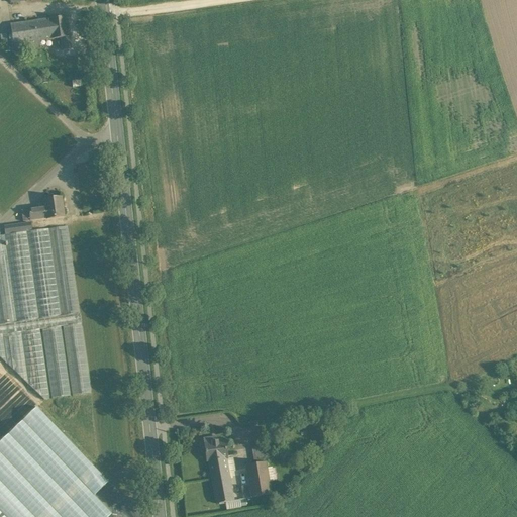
[(67,17),(42,20),(45,40),(52,39),(52,40),(61,38),(63,50),(71,49),(67,17)]
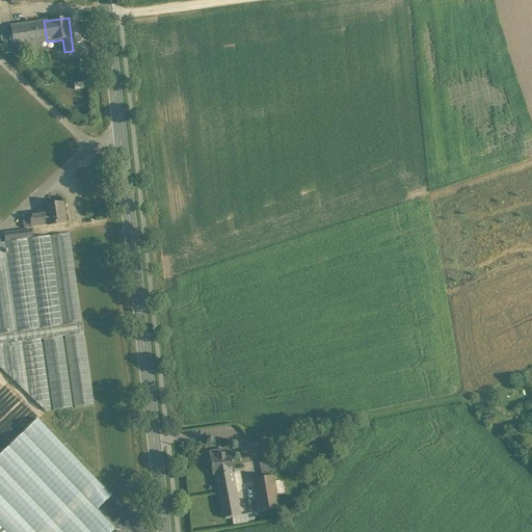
[(44,21),(10,26),(14,46),(14,47),(41,43),(47,42),(44,21)]
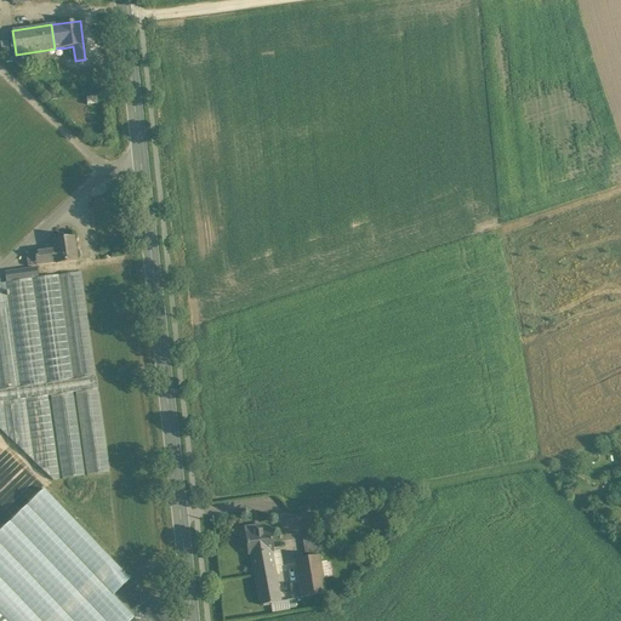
[(47,50),(16,55),(16,53),(13,55),(15,64),(49,60),(47,50)]
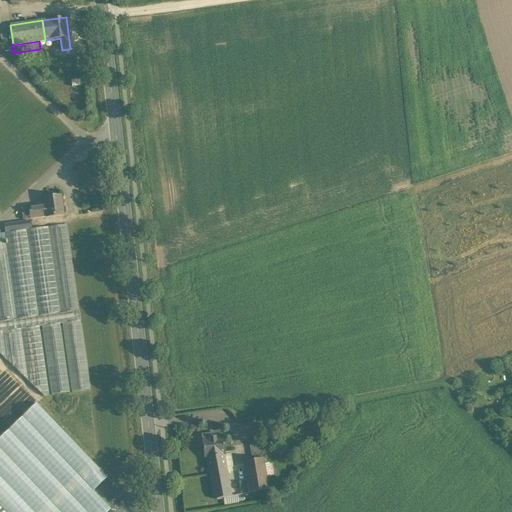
[(60,196),(44,198),(45,205),(47,216),(47,217),(63,215),(60,196)]
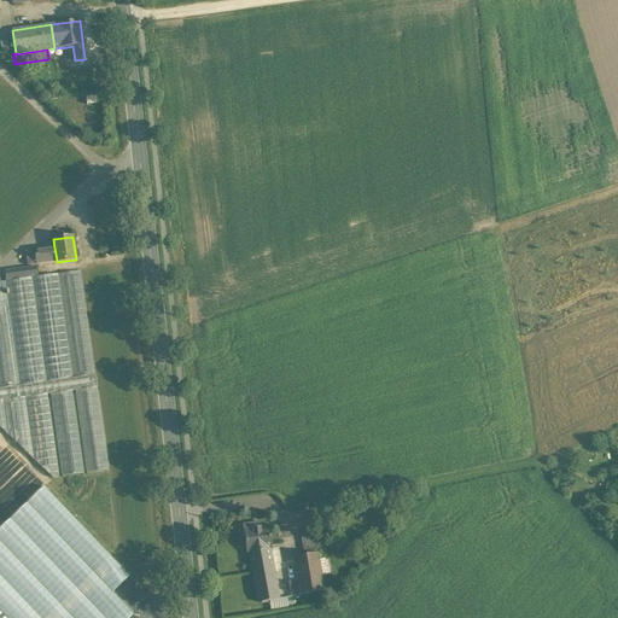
[(54,248),(34,250),(34,251),(36,264),(57,261),(54,248)]
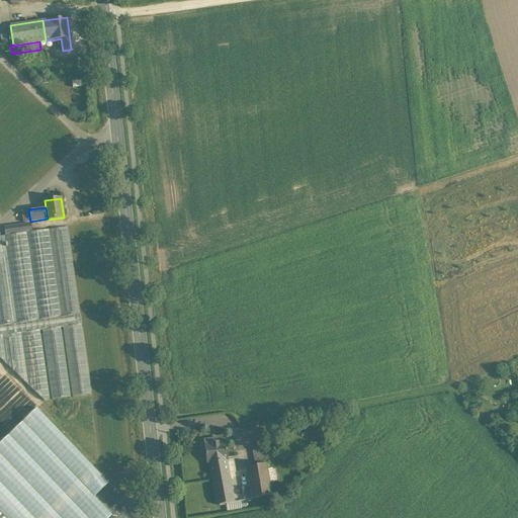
[(28,210),(21,211),(23,223),(30,222),(28,210)]
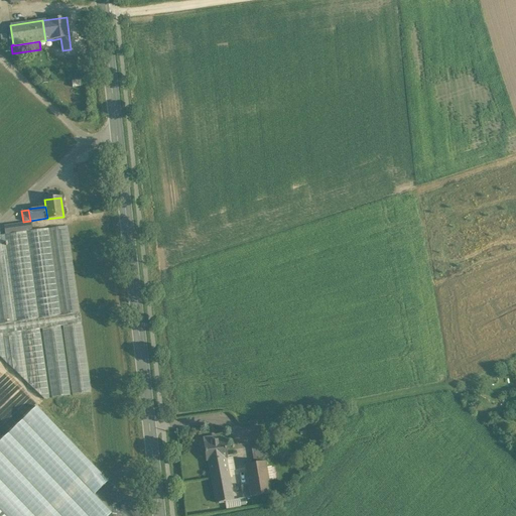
[(30,223),(4,227),(5,234),(31,230),(30,223)]
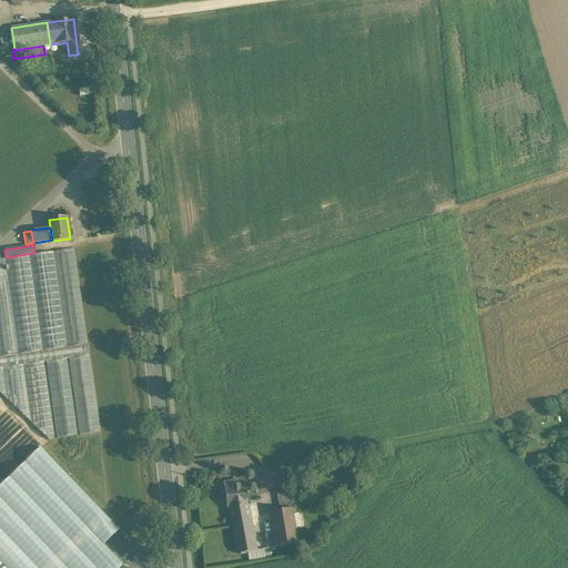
[(74,249),(0,259),(0,357),(88,345),(74,249)]
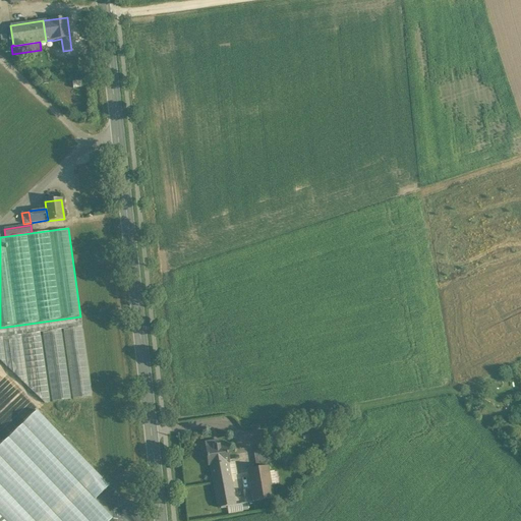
[(0,338),(40,333),(43,332),(61,330),(63,329),(81,327),(80,316),(0,328),(0,338)]
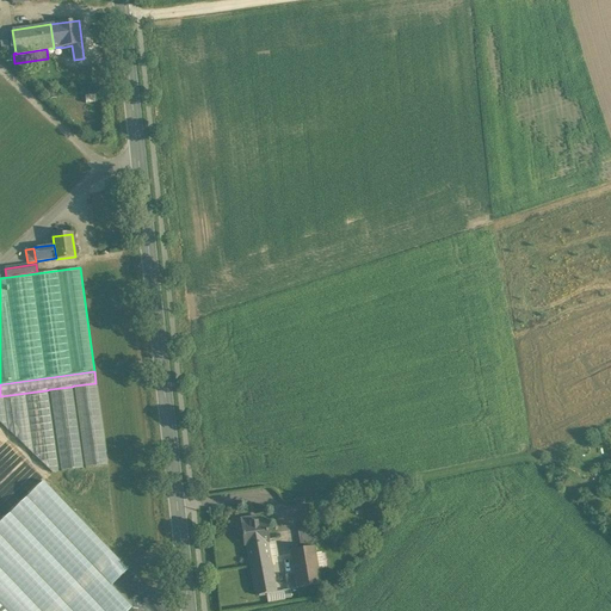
[(96,383),(74,386),(86,468),(107,466),(96,383)]
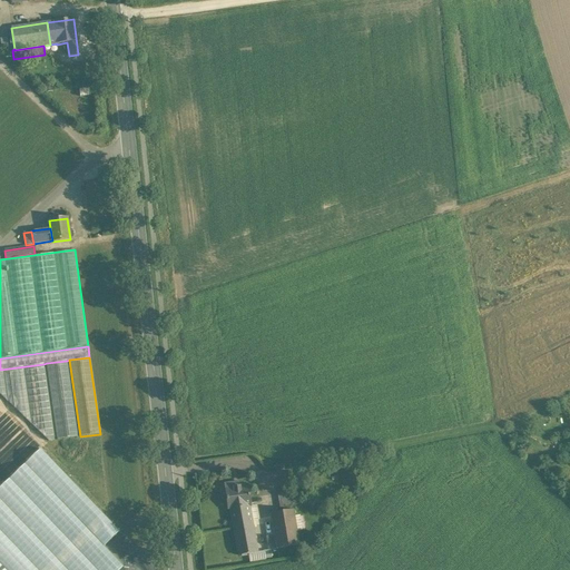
[(67,361),(47,363),(57,440),(78,436),(67,361)]
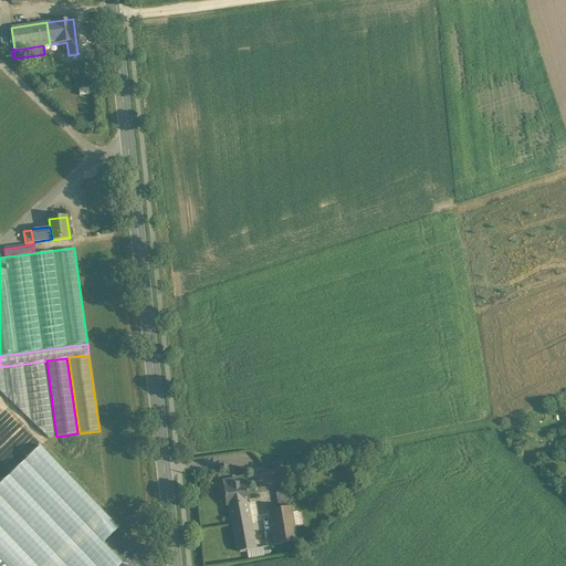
[(43,362),(0,367),(0,391),(49,438),(54,437),(43,362)]
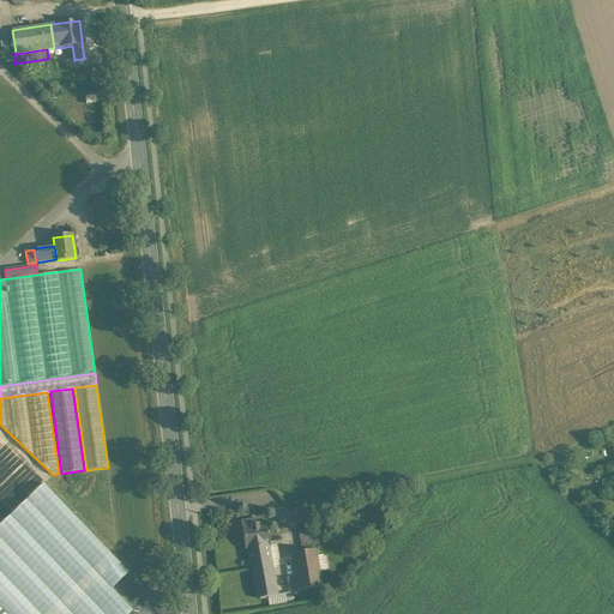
[(128,572),(43,483),(0,524),(0,605),(8,613),(127,613),(132,611),(112,589),(128,572)]
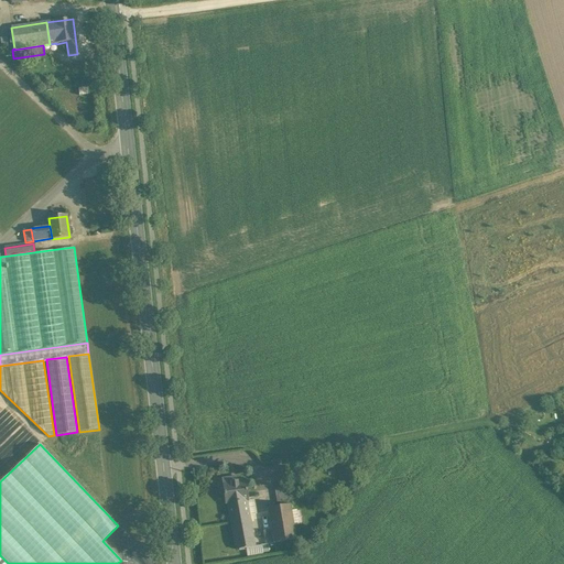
[(237,481),(224,484),(226,503),(227,503),(246,500),(248,500),(245,480),(237,481)]
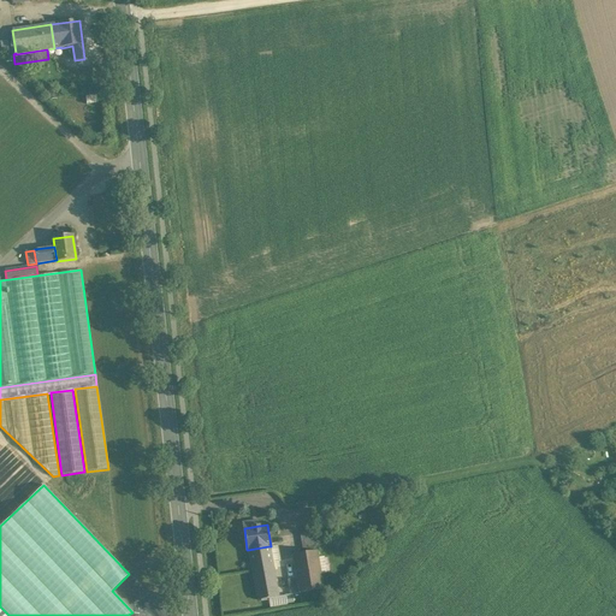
[(314,532),(300,534),(303,551),(317,550),(314,532)]
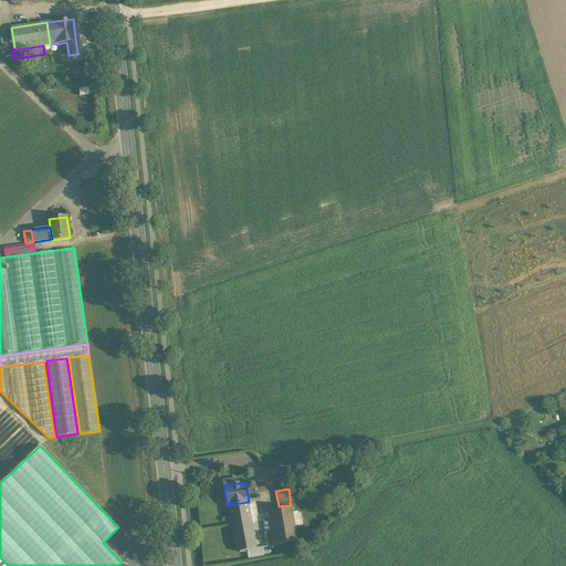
[(247,502),(228,505),(237,552),(255,548),(247,502)]
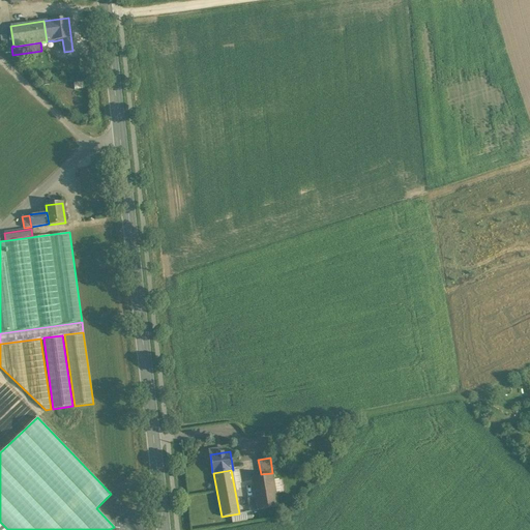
[(272,474),(252,477),(255,498),(257,510),(277,507),(272,474)]
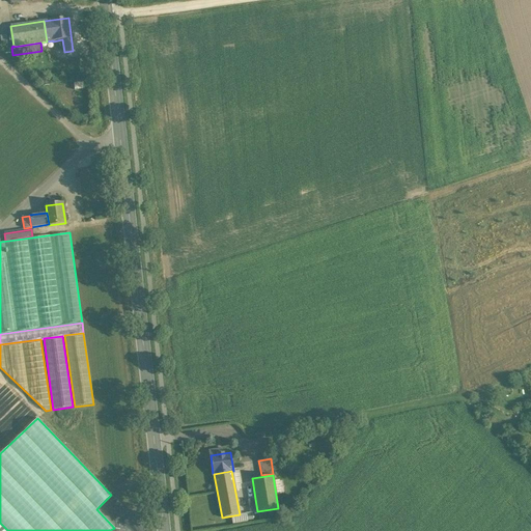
[(255,499),(248,500),(250,512),(257,511),(255,499)]
